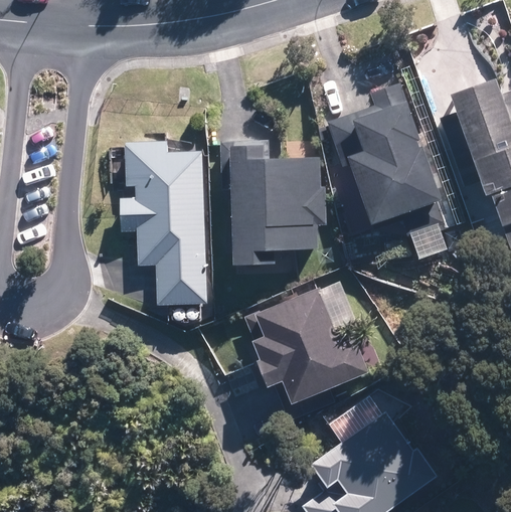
[(493,79),(446,97),(481,196),(486,194),(506,250),(510,248),(510,91),(498,96),(493,79)]
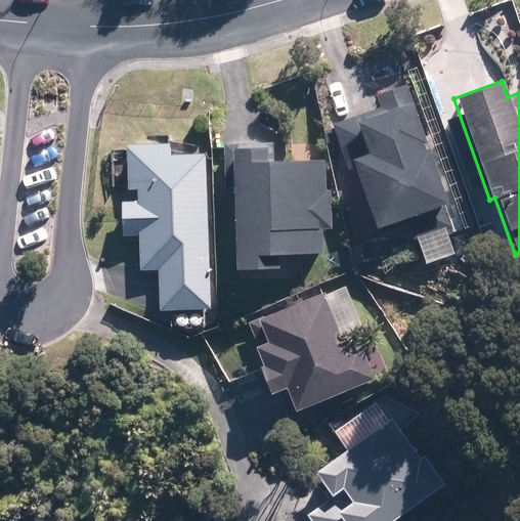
[(351,168),(374,229),(406,218),(415,240),(418,239),(426,262),(455,252),(448,233),(456,230),(427,149),(424,150),(422,144),(424,143),(412,106),(416,104),(407,83),(378,93),(383,106),(333,124),(349,169),(351,168)]
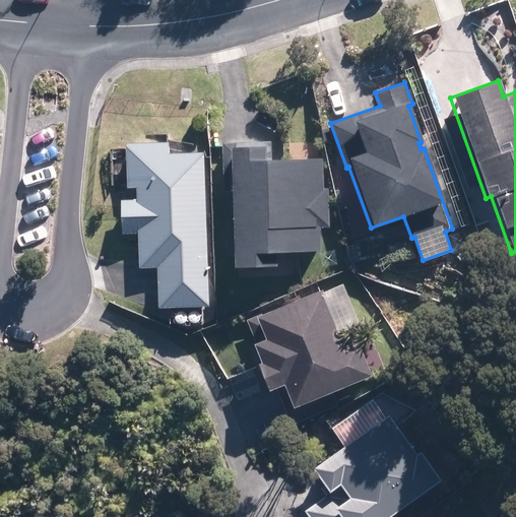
[(271,141),(223,142),(224,169),(229,169),(233,269),(274,267),(273,253),(321,251),(320,225),(329,225),(328,188),(324,188),(322,158),(272,160),(271,141)]
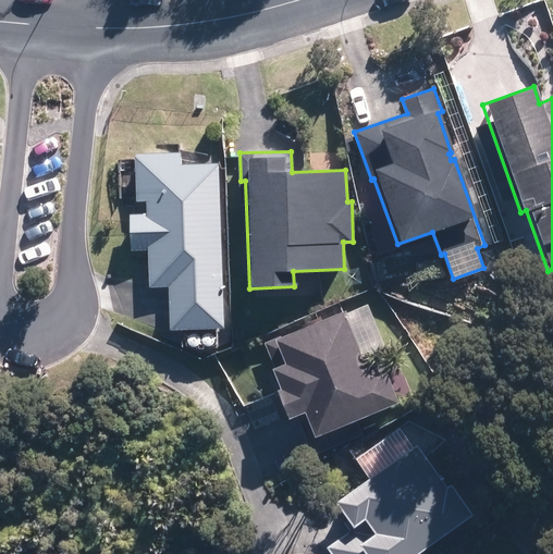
[(183,154),(134,152),(133,200),(146,200),(146,214),(128,213),(128,249),(150,249),(149,286),(171,286),(170,329),(218,329),(221,162),(182,161),(183,154)]
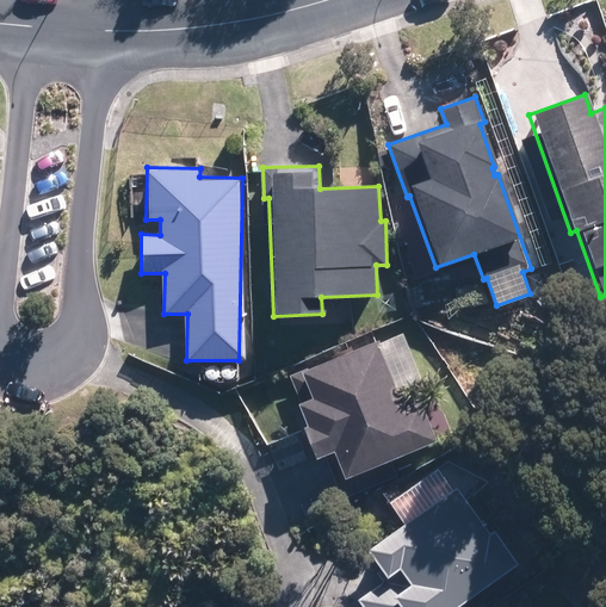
[(331,452),(341,478),(436,440),(419,400),(406,406),(400,389),(422,379),(403,332),(378,342),(377,340),(310,367),(310,366),(292,373),(301,395),(307,392),(310,398),(296,404),(304,427),(300,429),(313,460),(331,452)]
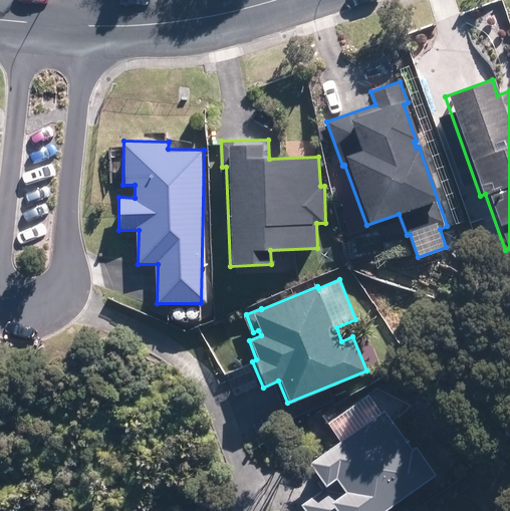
[(301,503),(306,510),(383,510),(437,473),(417,446),(413,449),(384,409),(308,463),(325,486),(301,503)]
